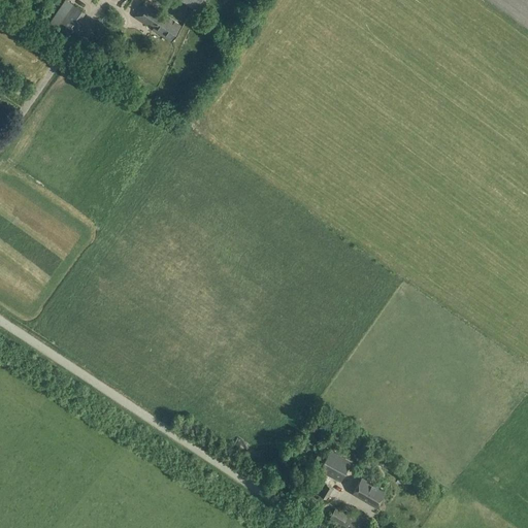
[(66,0),(64,0),(46,26),(67,40),(85,13),(66,0)]
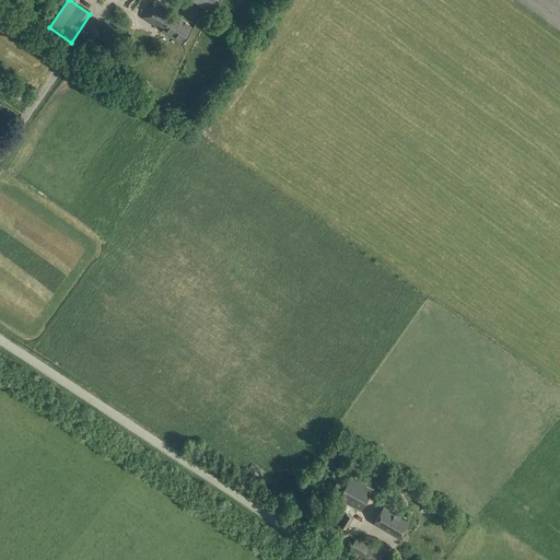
[(191,0),(206,11),(213,0),(191,0)]
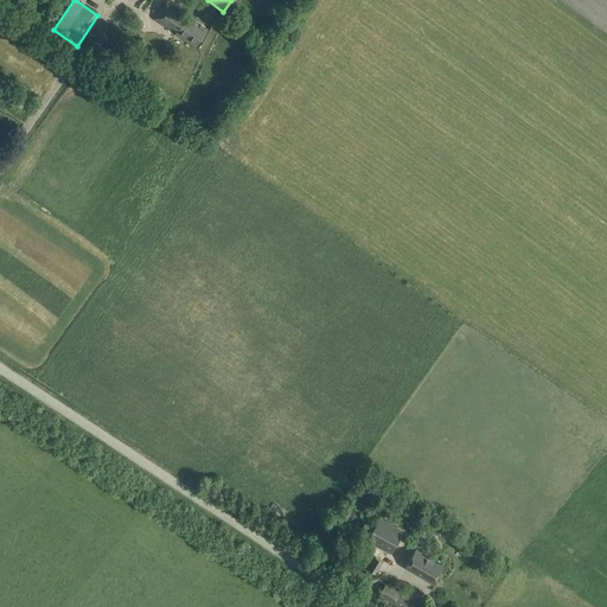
[(167,1),(154,20),(170,30),(172,26),(177,31),(174,34),(197,49),(209,31),(167,1)]
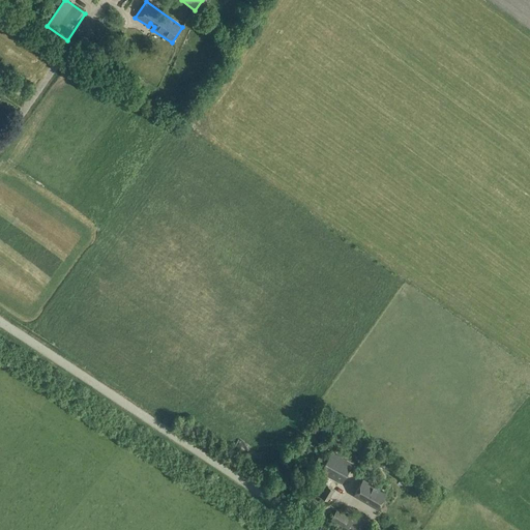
[(147,83),(138,77),(133,85),(142,92),(147,83)]
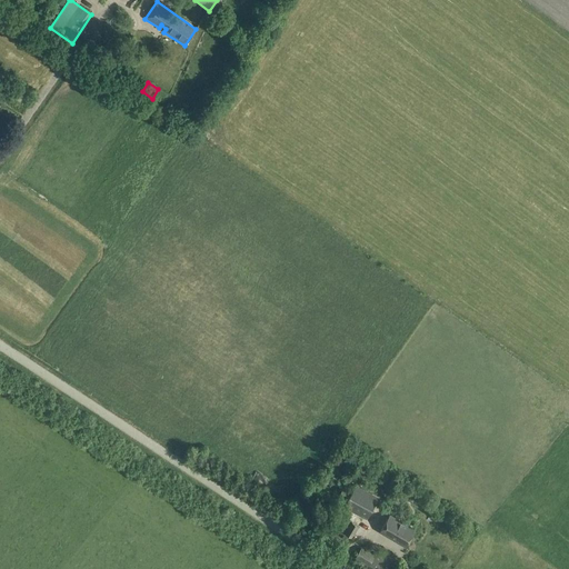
[(343,508),(345,508),(366,520),(378,498),(356,486),(352,492),(343,487),(338,496),(348,501),(343,508)]
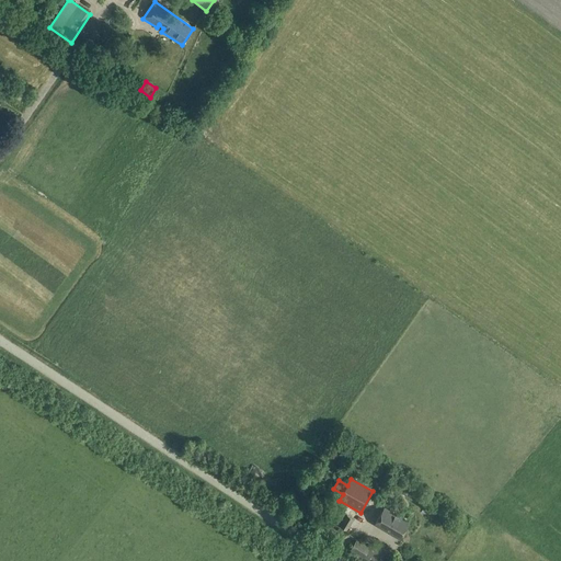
[(306,507),(305,510),(311,515),(319,505),(311,500),(309,503),(307,501),(304,505),(306,507)]
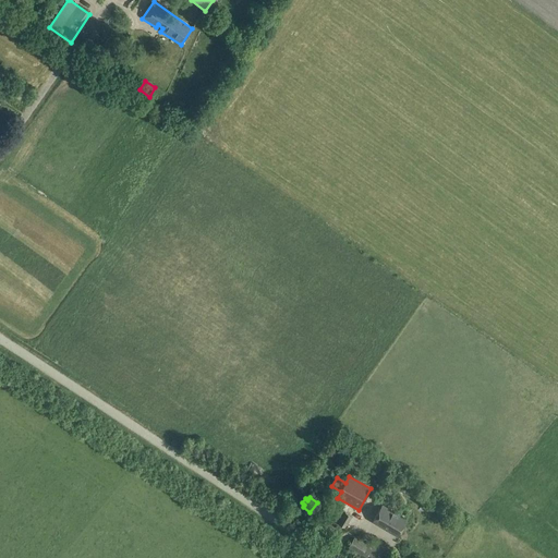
[(381,506),(373,522),(398,536),(407,521),(381,506)]
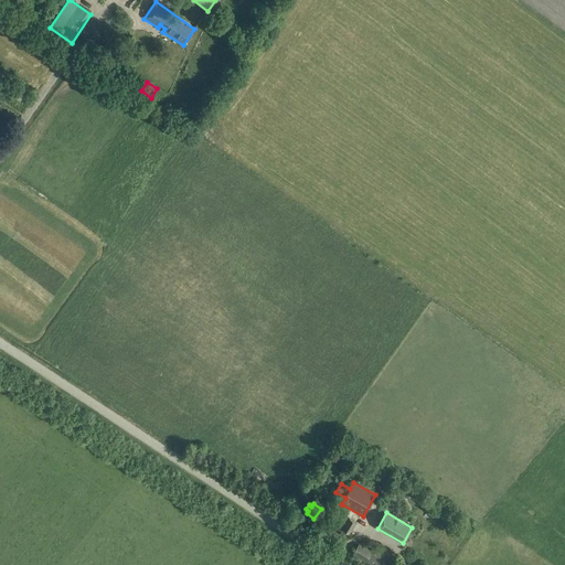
[(342,531),(349,534),(355,523),(350,519),(342,531)]
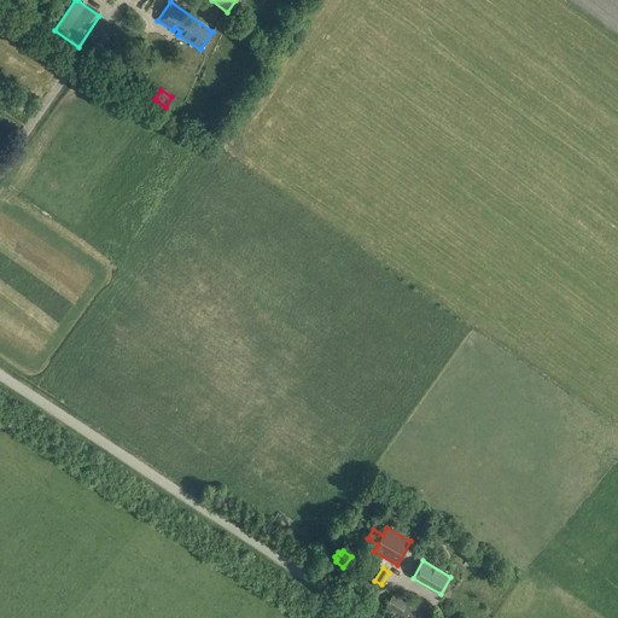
[(401,614),(408,602),(392,594),(386,607),(401,614)]
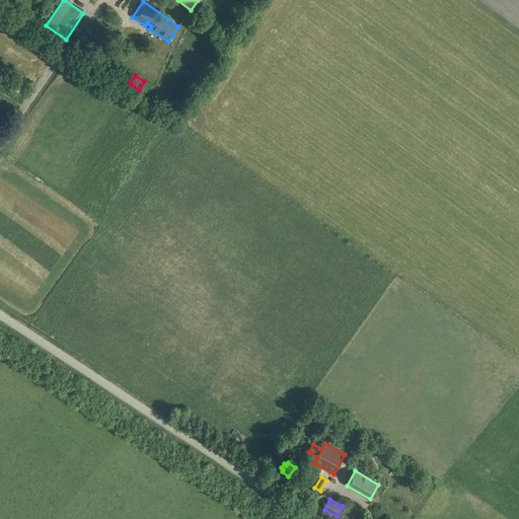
All buildings are outlined.
